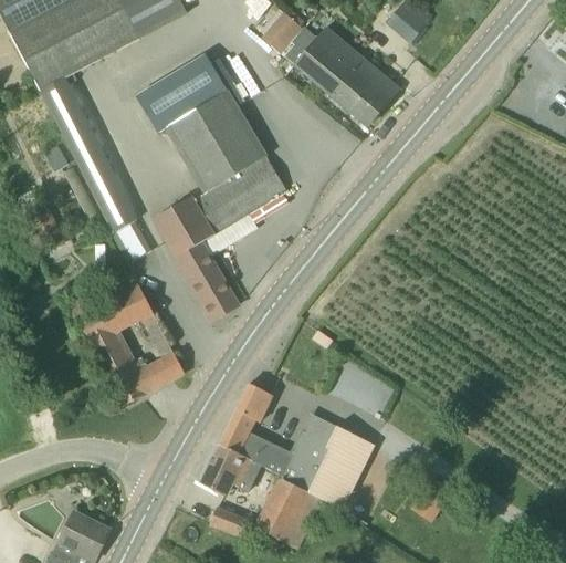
[(0,0),(0,14),(9,30),(64,0),(0,0)]
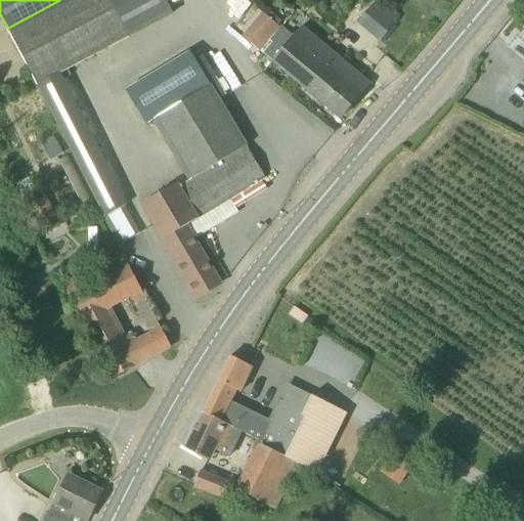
[(37,85),(44,98),(53,93),(46,79),(130,35),(112,0),(59,0),(8,28),(38,85),(37,85)]
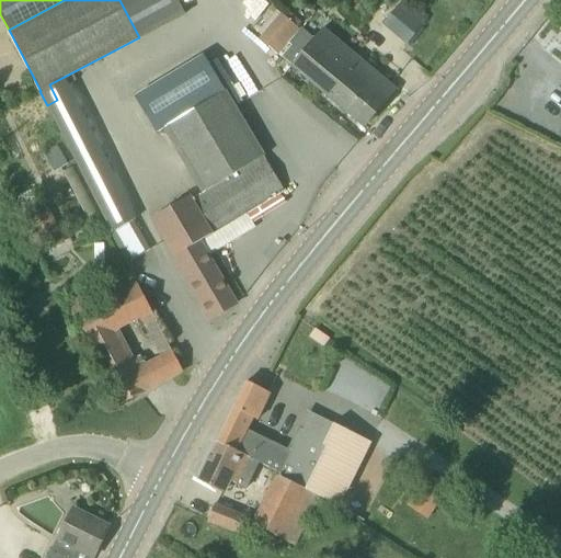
[(378,23),(405,41),(423,14),(401,0),(393,0),(378,23)]
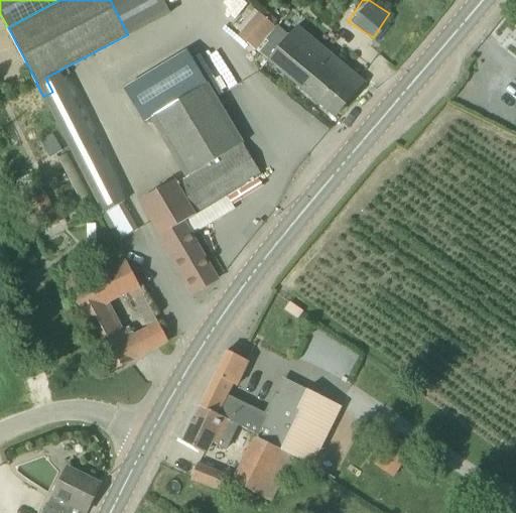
[(400,0),(399,2),(420,14),(426,4),(419,0),(400,0)]
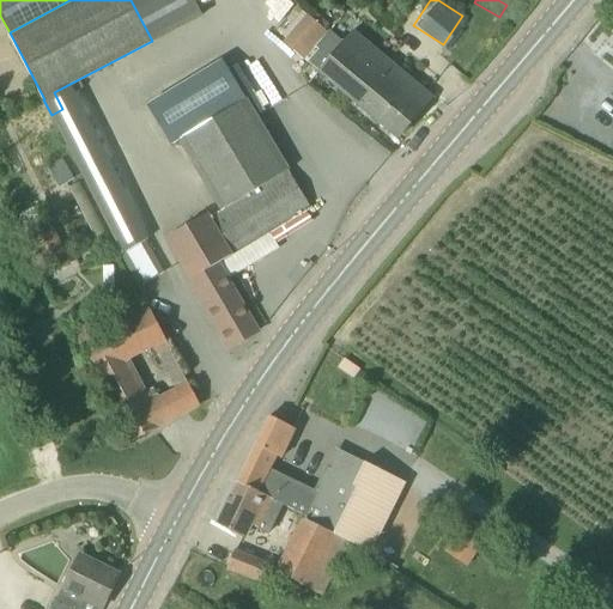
[(283,41),(303,58),(326,30),(313,19),(298,7),(279,30),(286,36),(283,41)]
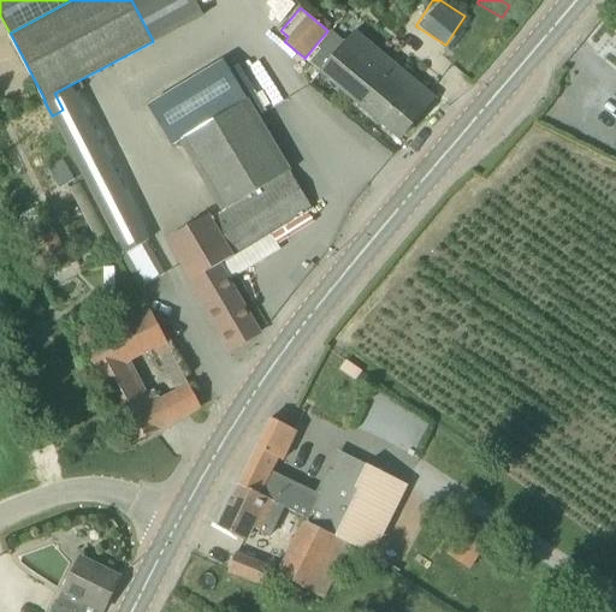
[(304,58),(320,70),(401,136),(433,96),(354,30),(361,21),(349,10),(336,25),(319,12),(314,19),(327,30),(304,58)]
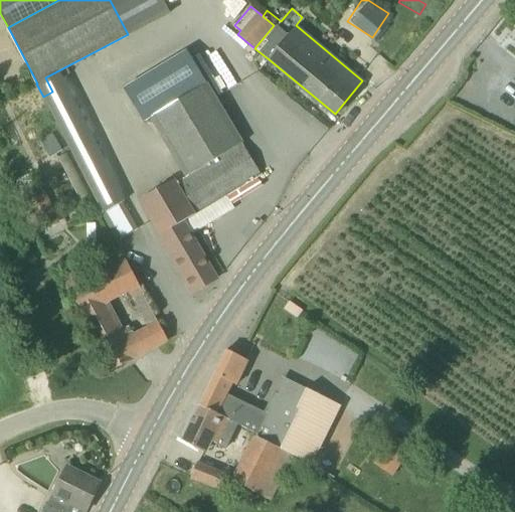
[(216,278),(181,221),(261,172),(205,81),(204,81),(185,51),(121,91),(139,121),(147,116),(184,176),(174,183),(172,178),(138,199),(194,291),(216,278)]
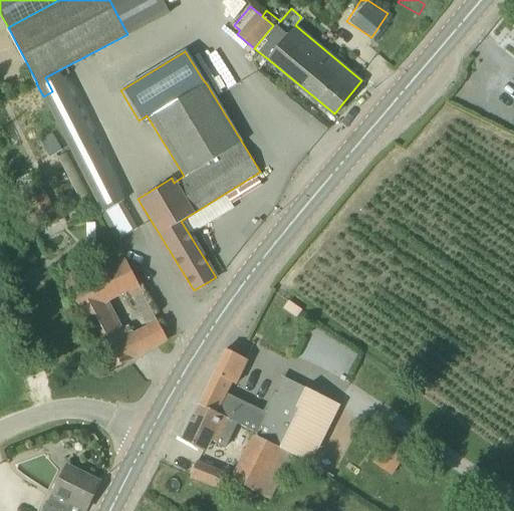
[(53,133),(40,140),(45,148),(57,142),(53,133)]
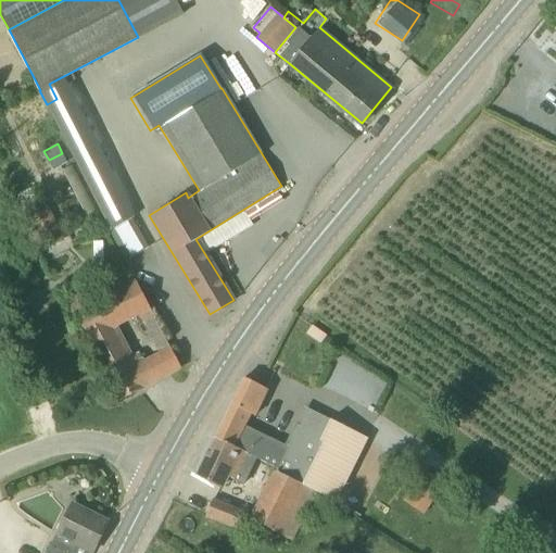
[(74,311),(115,391),(118,398),(181,366),(169,342),(143,355),(140,348),(127,354),(113,325),(151,305),(137,279),(96,301),(87,283),(65,294),(75,311),(74,311)]
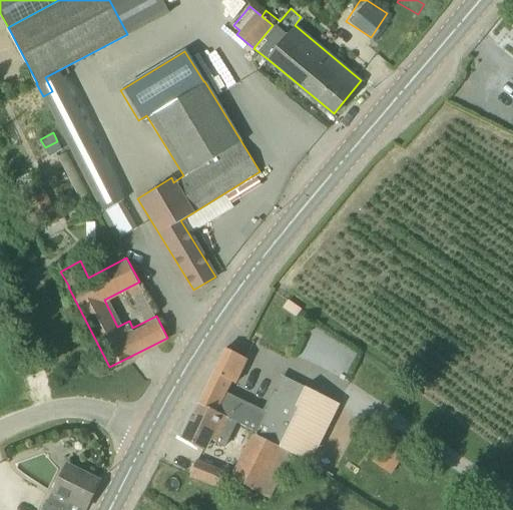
[(341,373),(354,350),(330,337),(324,348),(309,339),(301,353),(308,357),(312,350),(340,366),(338,371),(341,373)]
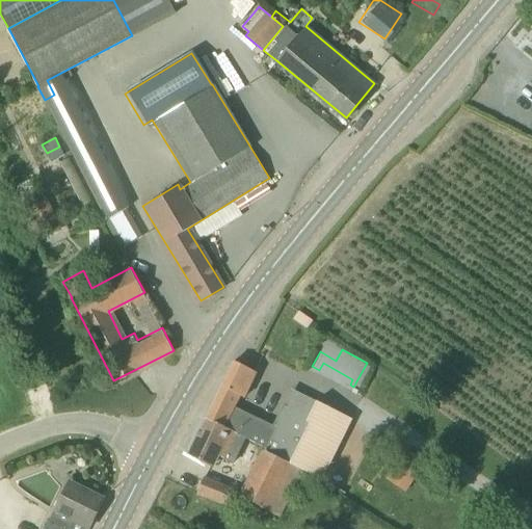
[(206,417),(242,434),(265,446),(264,449),(289,461),(306,472),(313,476),(343,413),(297,390),(289,406),(286,404),(274,427),(233,406),(239,394),(244,396),(256,372),(233,361),(206,417)]
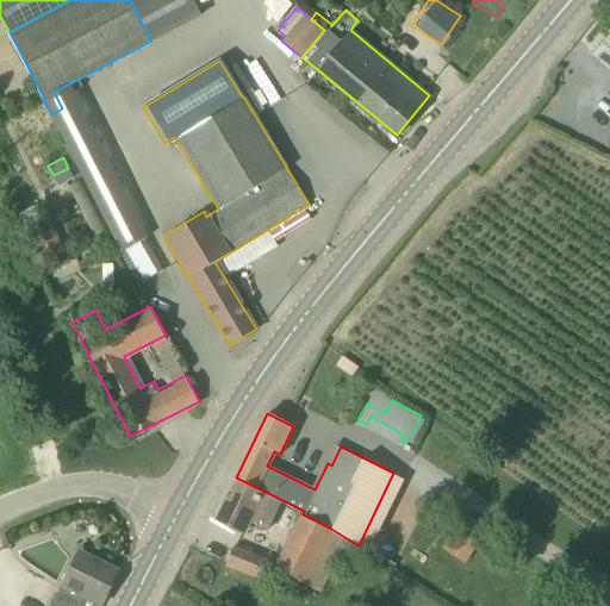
[(49,428),(30,436),(33,447),(53,438),(49,428)]
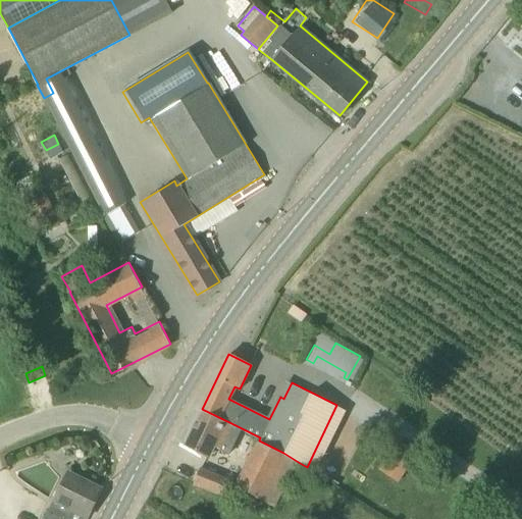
[(225,451),(238,426),(202,409),(185,444),(205,454),(210,443),(225,451)]
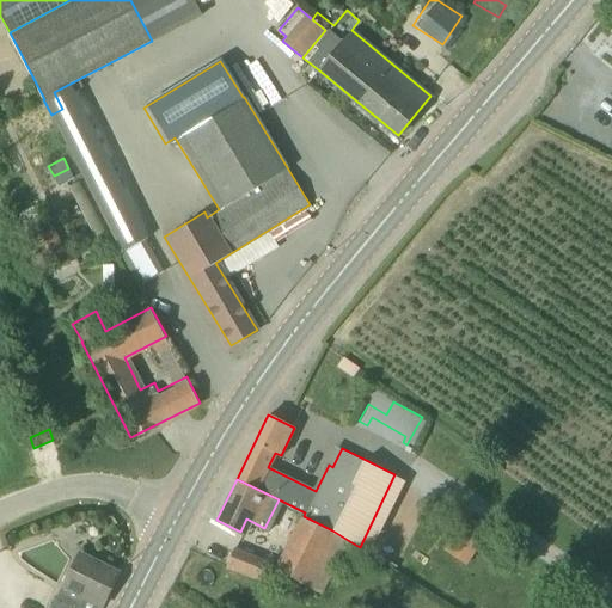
[(469,513),(447,544),(470,558),(490,528),(469,513)]
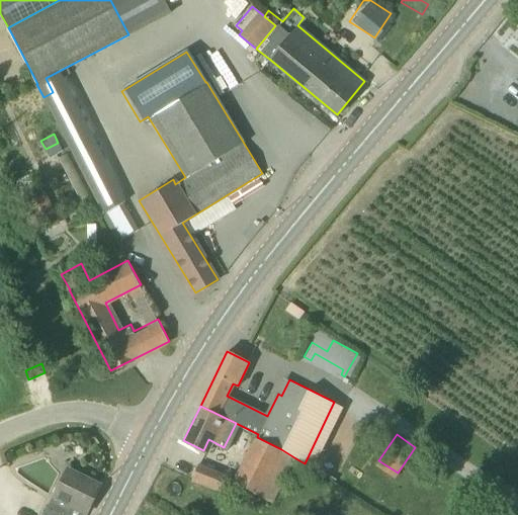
[(281,449),(257,437),(255,436),(234,482),(272,502),(281,485),(283,486),(297,459),(281,449)]
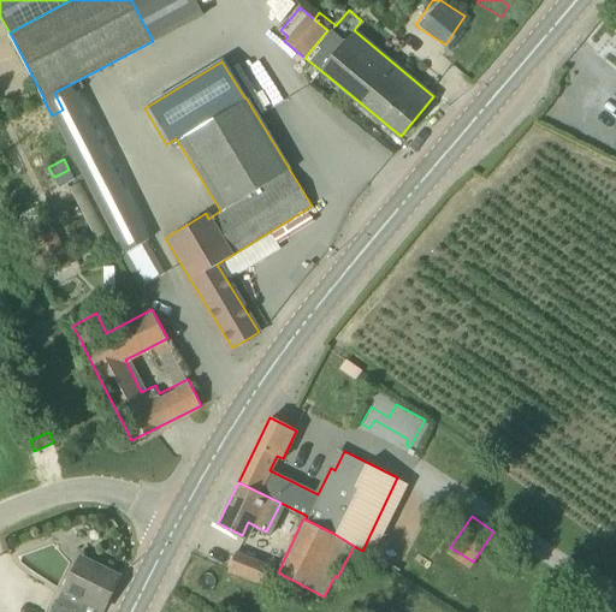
[(236,551),(227,569),(266,584),(274,566),(236,551)]
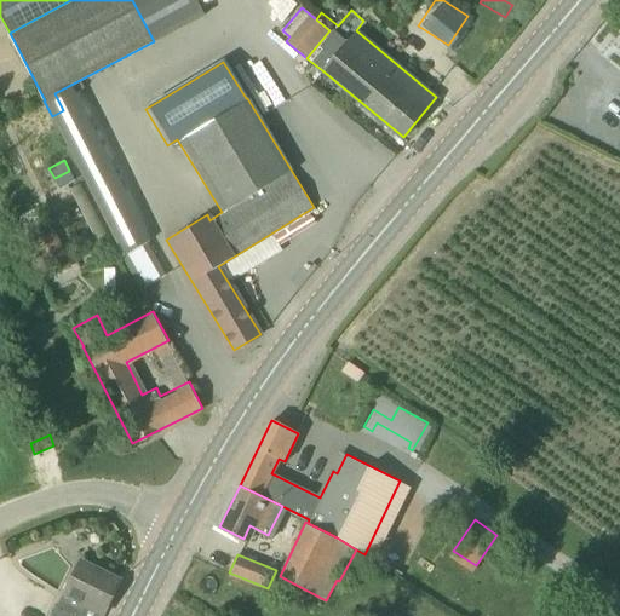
[(57,604),(50,615),(102,615),(120,581),(80,560),(58,604),(57,604)]
